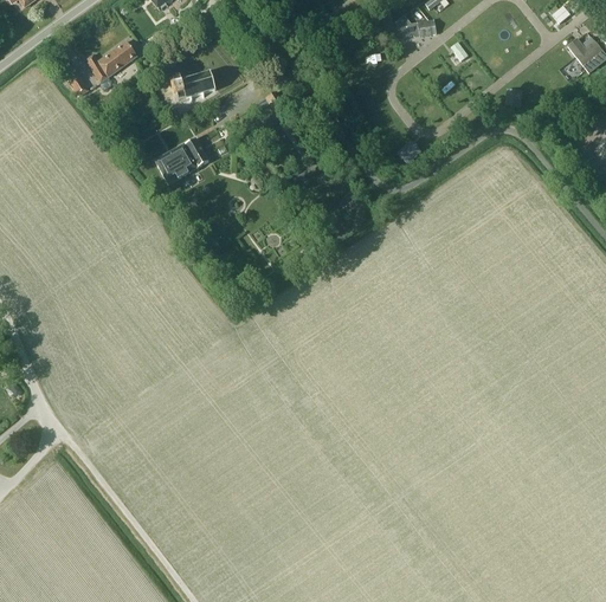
[(559,8),(555,4),(548,10),(559,23),(571,13),(562,4),(559,8)]
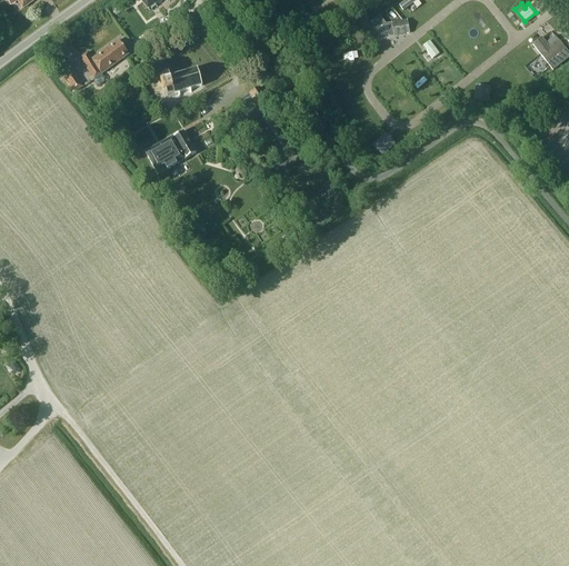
[(379,12),(372,18),(383,31),(386,29),(389,33),(409,30),(409,26),(407,17),(386,20),(382,16),(379,12)]
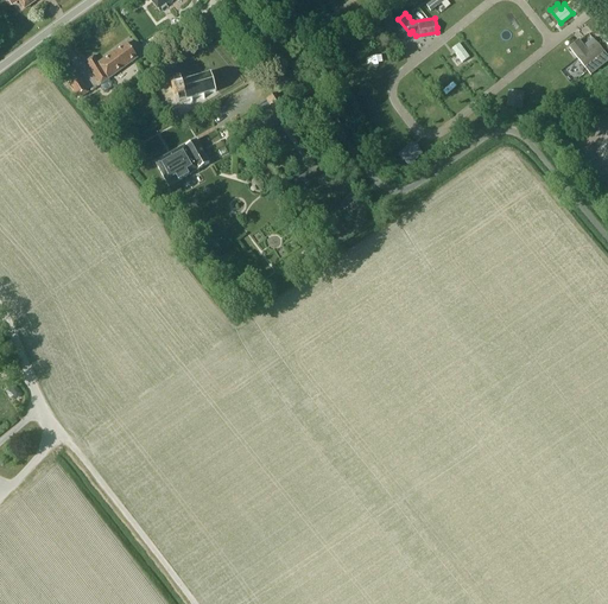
[(163,39),(176,31),(173,27),(171,25),(159,33),(163,39)]
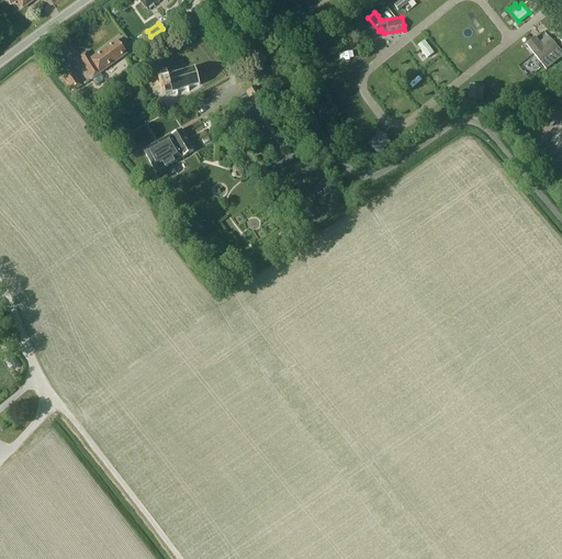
[(541,43),(535,34),(525,41),(546,67),(561,54),(561,51),(550,36),(541,43)]
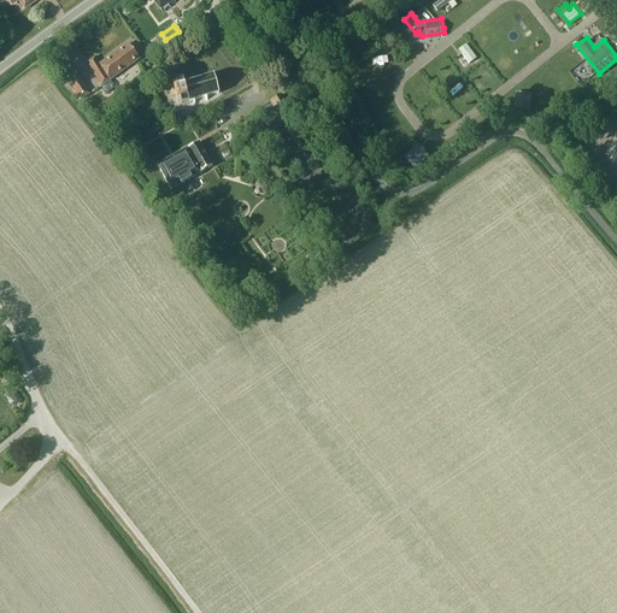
[(107,80),(139,57),(128,39),(100,60),(94,52),(86,59),(103,83),(103,87),(105,90),(107,90),(113,87),(113,83),(111,80),(109,80),(107,80)]
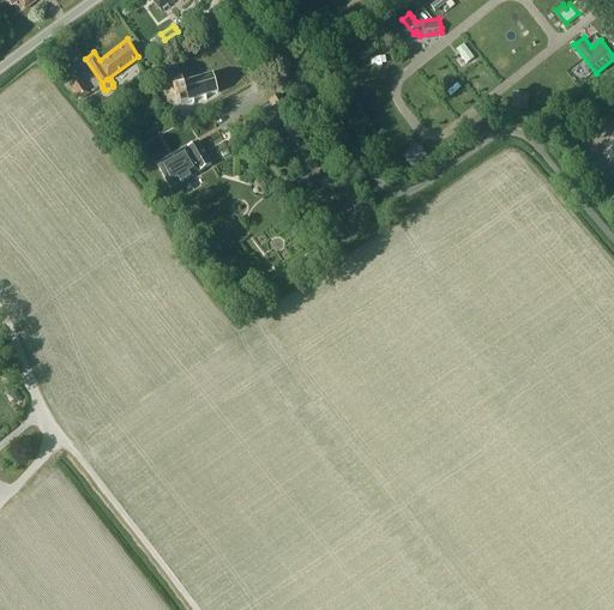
[(456,47),(467,60),(474,55),(463,41),(456,47)]
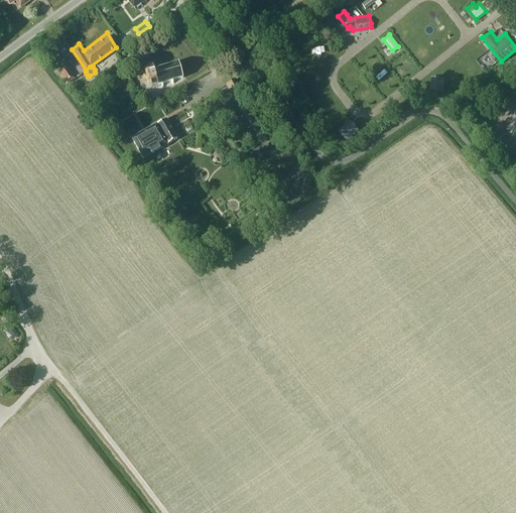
[(182,76),(178,59),(146,68),(151,85),(182,76)]
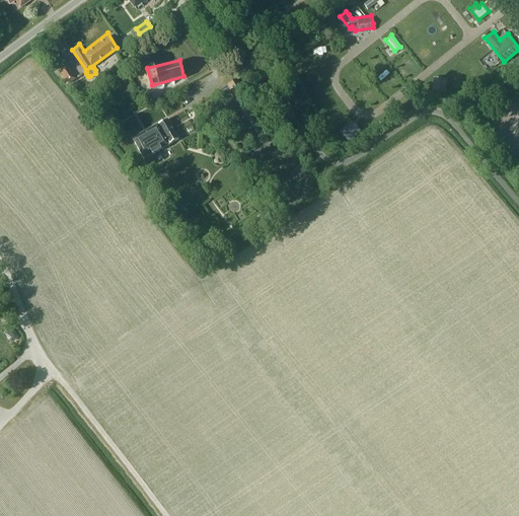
[(58,68),(67,82),(76,76),(67,62),(58,68)]
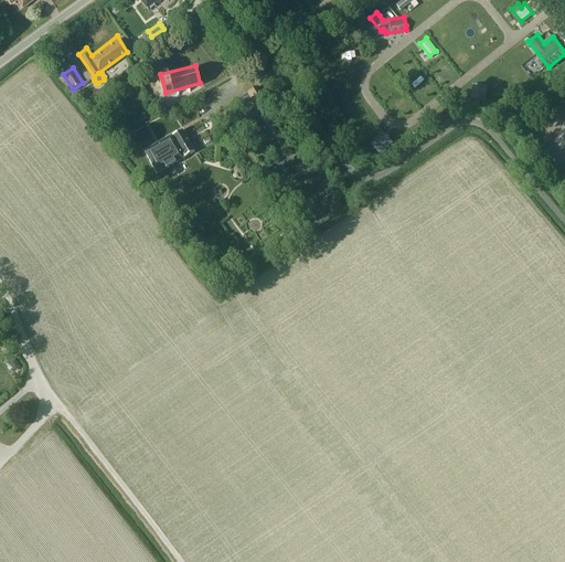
[(488,99),(492,84),(477,80),(473,95),(488,99)]
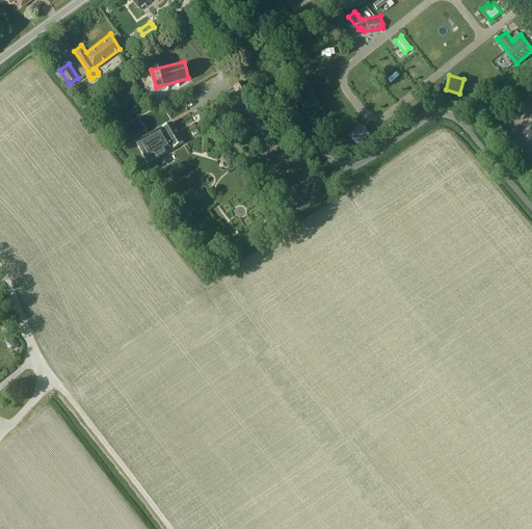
[(242,101),(251,95),(241,78),(232,84),(242,101)]
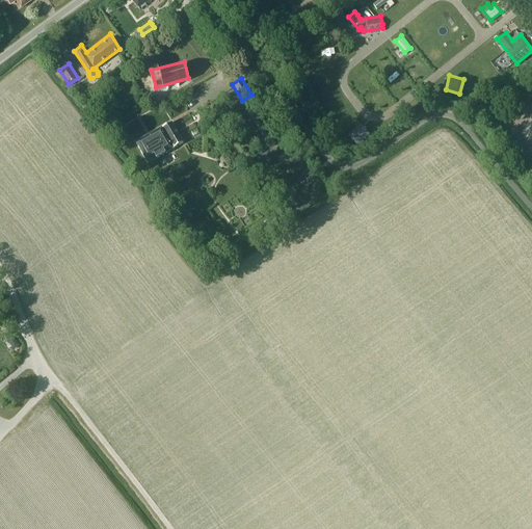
[(183,141),(170,120),(135,139),(148,161),(183,141)]
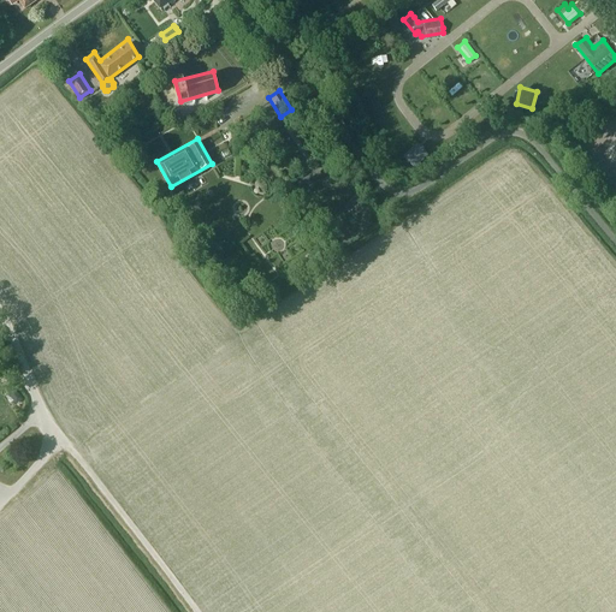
[(413,164),(434,153),(432,146),(409,156),(413,164)]
